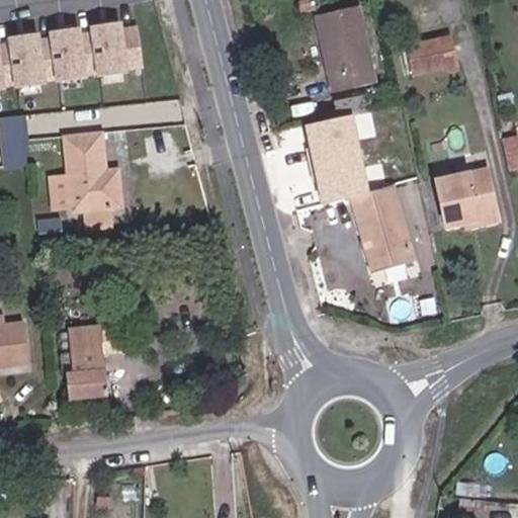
[(376,82),(360,6),(315,16),(333,93),(376,82)]
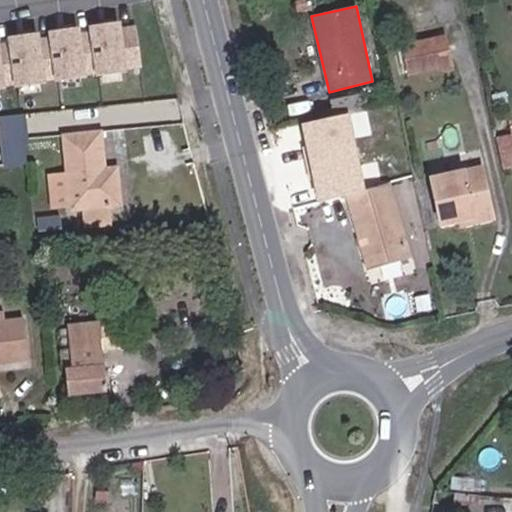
[(139,16),(0,32),(0,84),(145,67),(139,16)]
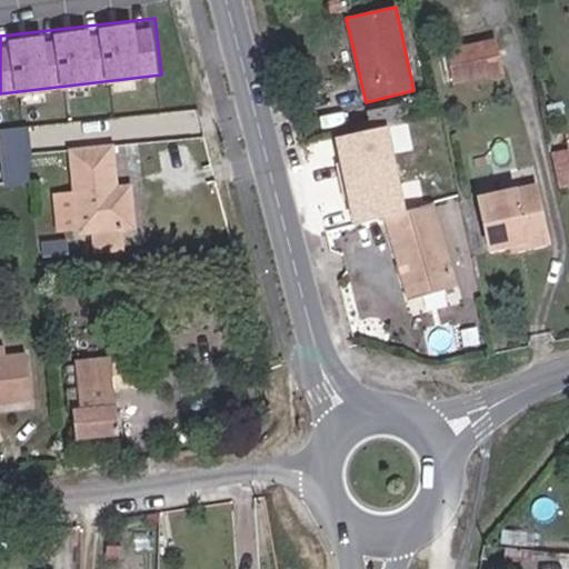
[(455,81),(501,71),(495,42),(448,52),(455,81)]
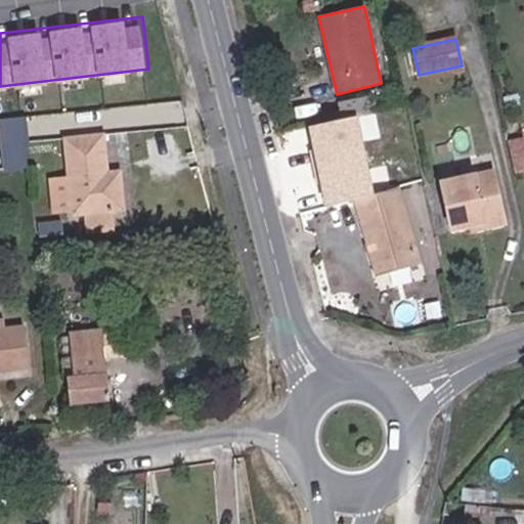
[(339,103),(343,118),(376,111),(373,96),(339,103)]
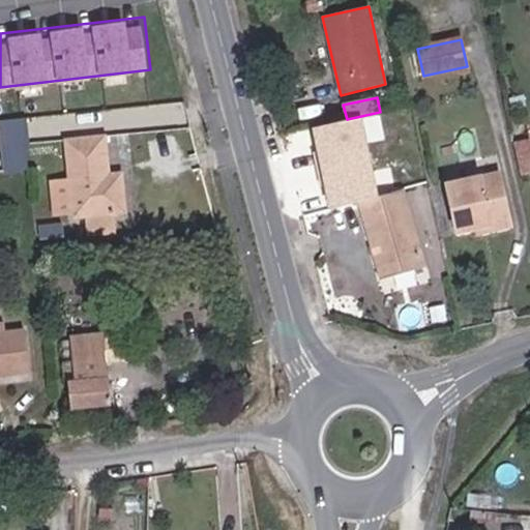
[(168,106),(31,113),(32,135),(51,134),(51,129),(169,123),(168,106)]
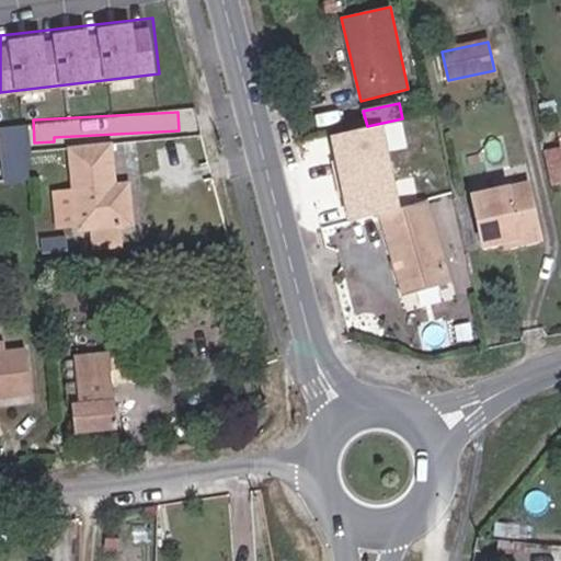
[(398,146),(402,160),(421,155),(416,140),(398,146)]
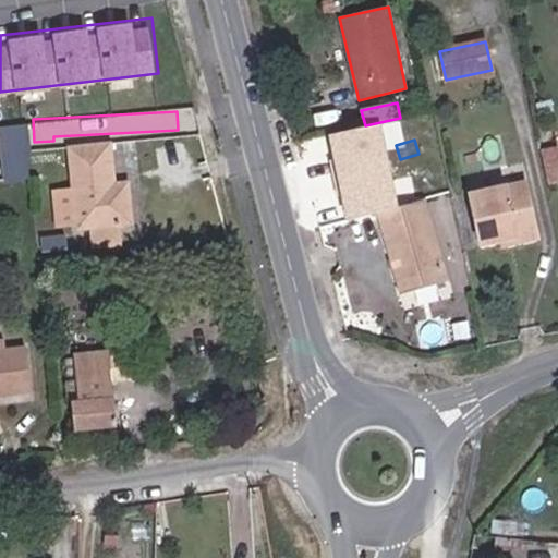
[(114,183),(111,144),(68,147),(76,229),(89,228),(92,246),(121,243),(119,225),(133,223),(129,181),(114,183)]
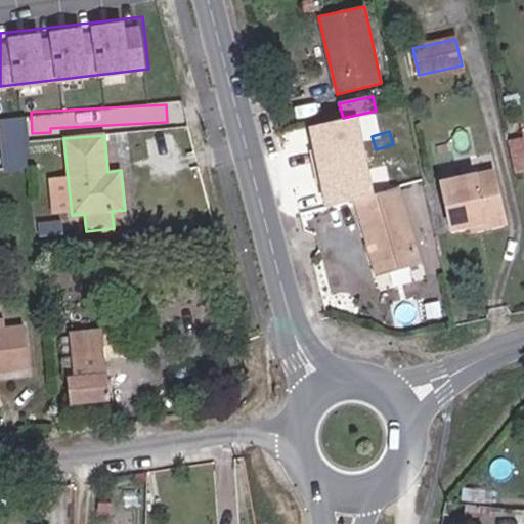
[(515,175),(523,173),(523,148),(522,139),(508,143),(515,175)]
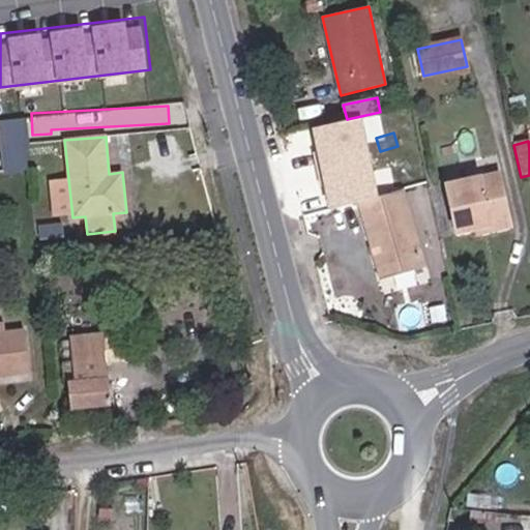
[(6,171),(28,170),(26,144),(4,145),(6,171)]
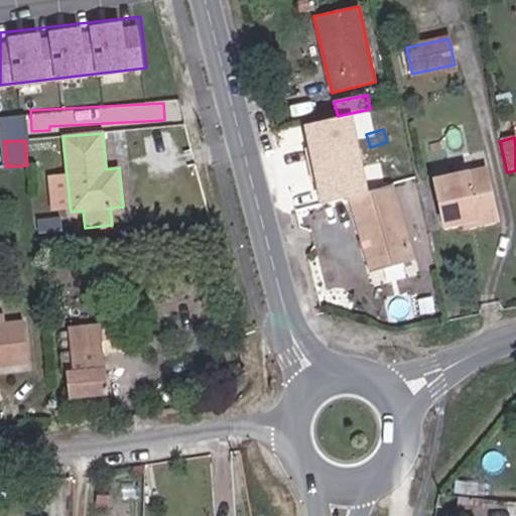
[(387,142),(370,147),(372,152),(389,147),(387,142)]
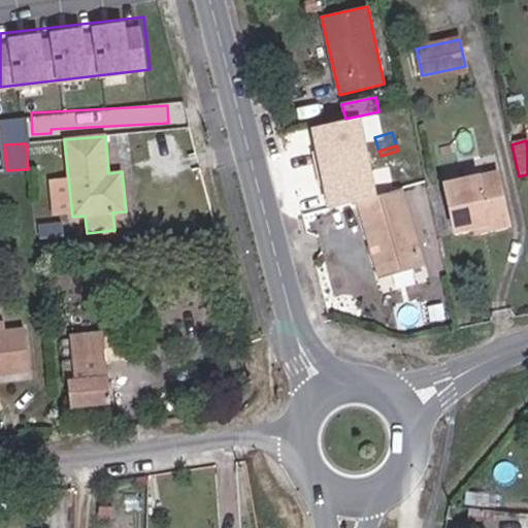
[(456,231),(475,227),(487,224),(486,217),(505,213),(497,173),(446,184),(456,231)]
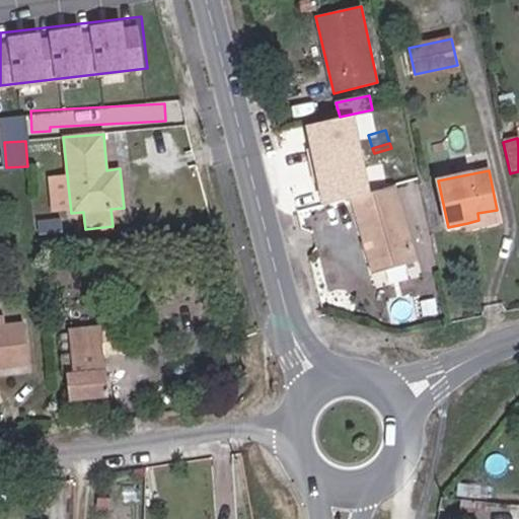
[(417,260),(394,186),(353,198),(374,273),(417,260)]
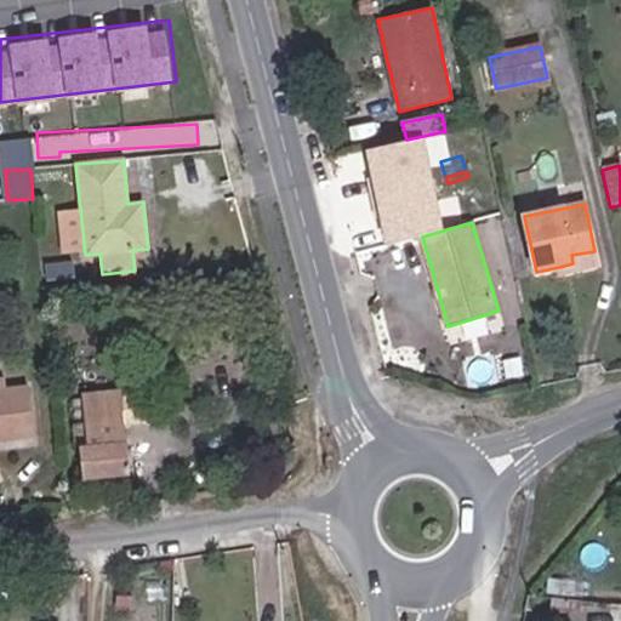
[(573,263),(559,267),(560,274),(598,266),(594,251),(571,255),(573,263)]
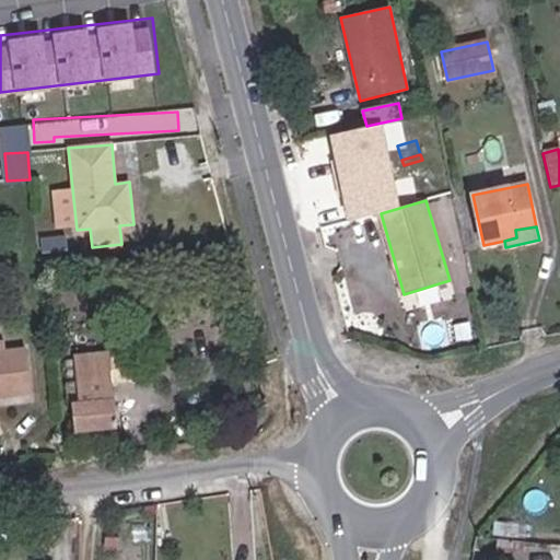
[(74,360),(78,383),(80,401),(73,403),(76,432),(117,428),(111,366),(128,365),(125,340),(73,346),(74,360)]
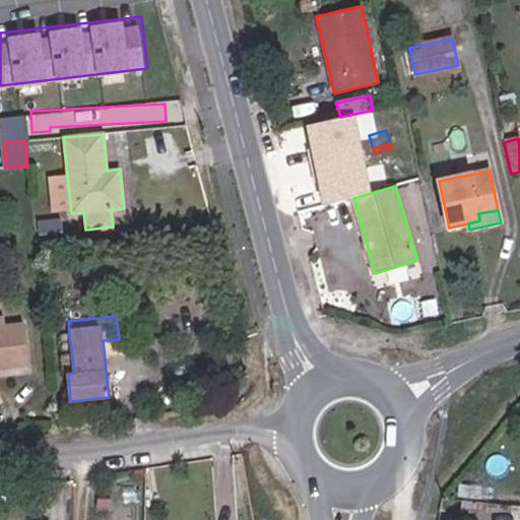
[(0,368),(28,365),(23,324),(3,327),(2,318),(0,317),(0,368)]
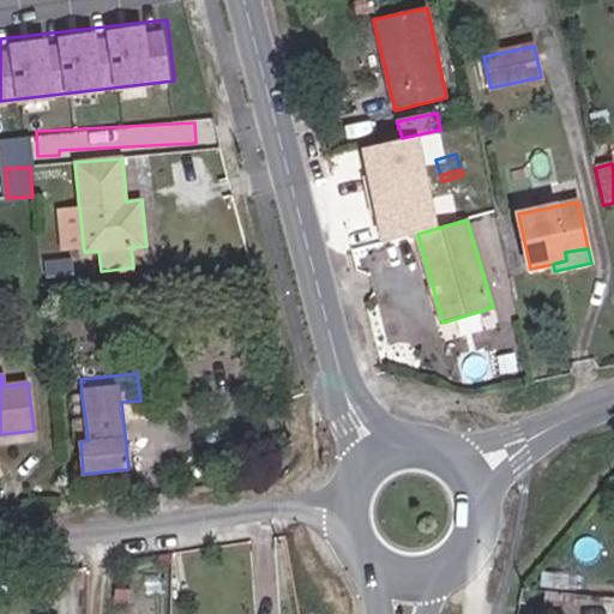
[(76,421),(85,420),(82,395),(72,395),(76,421)]
